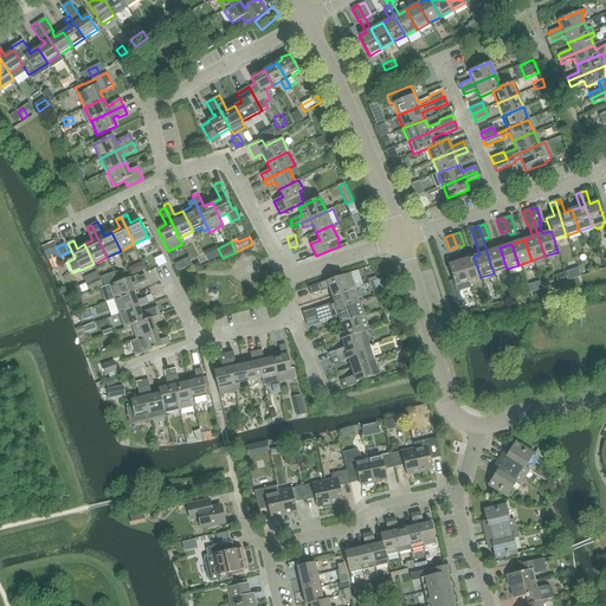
[(500,247),(487,252),(494,274),(507,269),(500,247)]
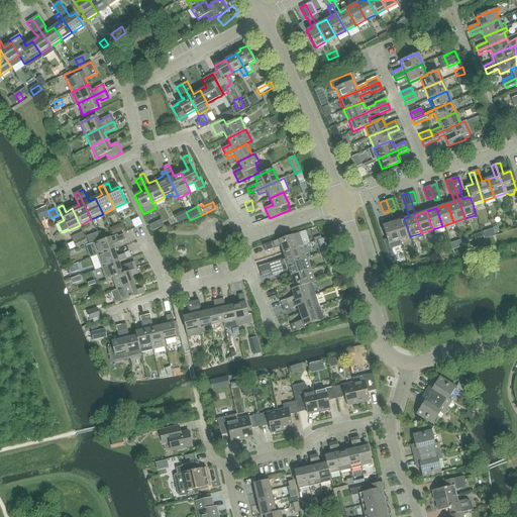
[(399,240),(410,236),(404,218),(393,222),(399,240)]
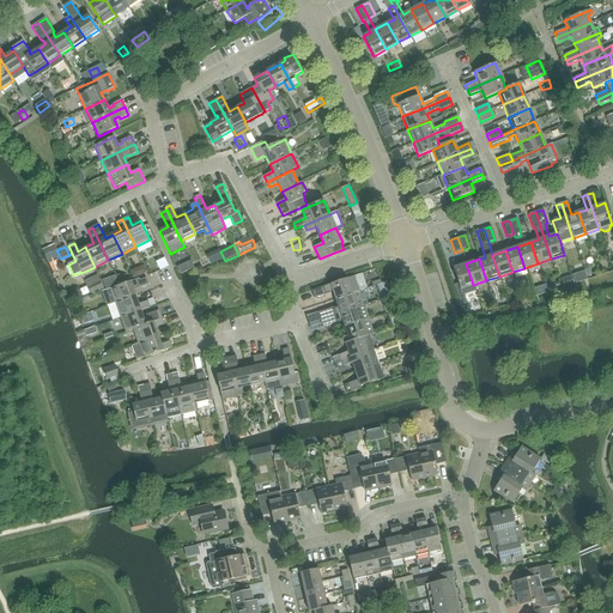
[(461,289),(473,285),(466,263),(454,267),(461,289)]
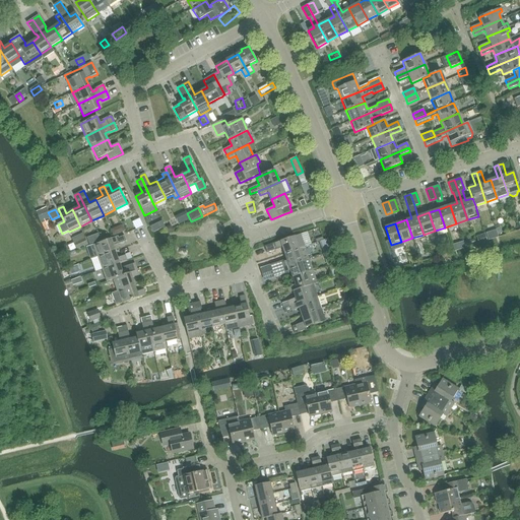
[(321,236),(326,247),(332,244),(327,234),(321,236)]
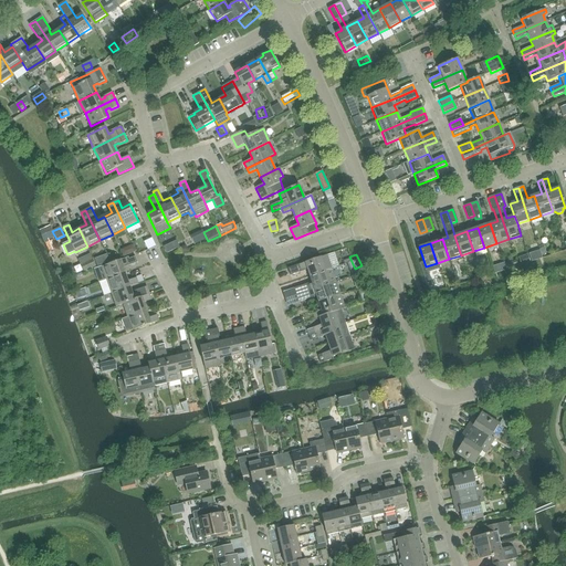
[(310,276),(325,271),(332,269),(327,255),(287,269),(290,276),(302,272),(302,270),(307,269),(310,276)]
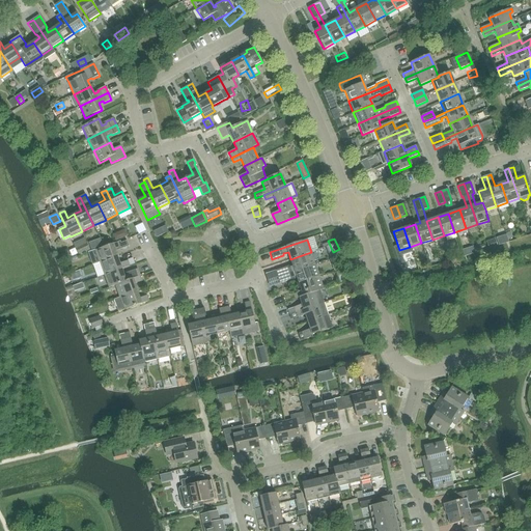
[(95,250),(100,263),(117,256),(115,249),(119,248),(120,250),(129,247),(127,241),(121,243),(120,242),(95,250)]
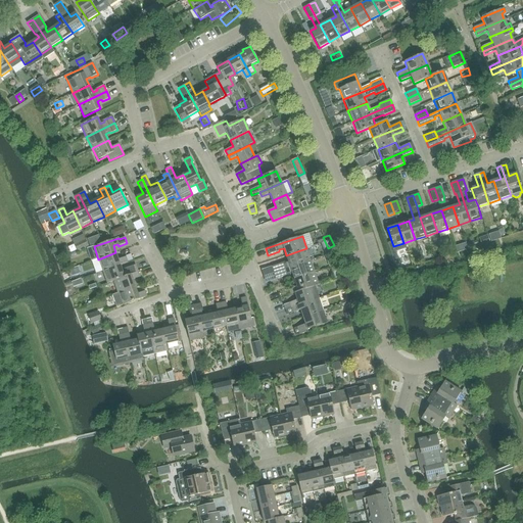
[(85,239),(74,244),(78,251),(89,246),(85,239)]
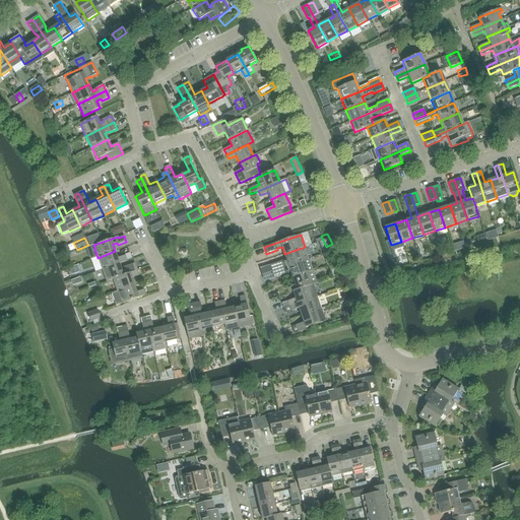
[(299,249),(284,254),(286,261),(279,263),(279,262),(270,265),(272,271),(309,259),(305,247),(299,249)]
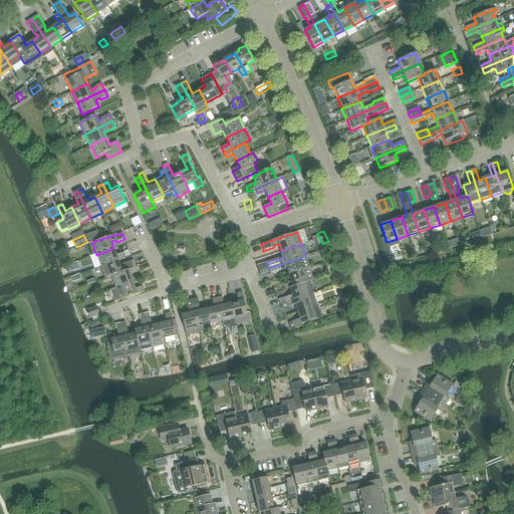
[(101,266),(118,260),(125,258),(123,253),(116,255),(113,248),(96,255),(101,266)]
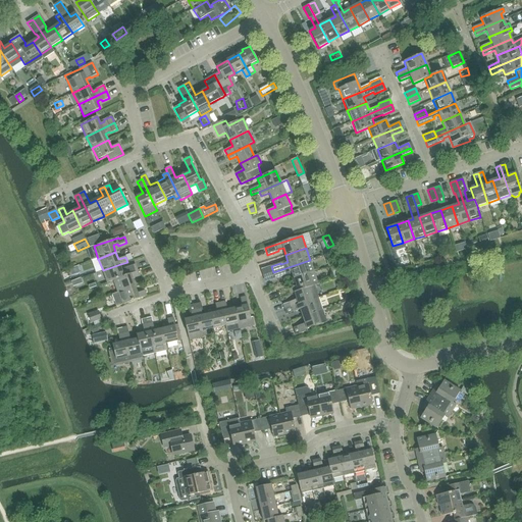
[(294,279),(314,272),(310,260),(273,272),(275,278),(284,275),(283,274),(292,272),(294,279)]
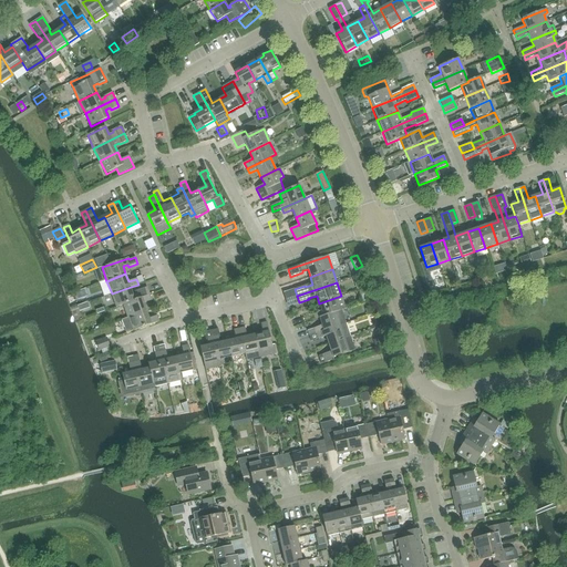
[(112,294),(116,308),(123,305),(143,298),(143,297),(150,295),(147,288),(137,291),(137,294),(133,295),(131,287),(112,294)]
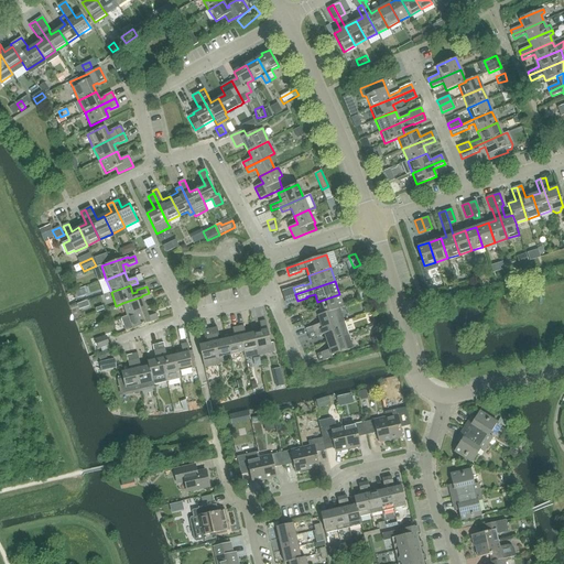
[(151,299),(149,293),(142,295),(142,296),(122,303),(127,316),(145,310),(143,302),(151,299)]
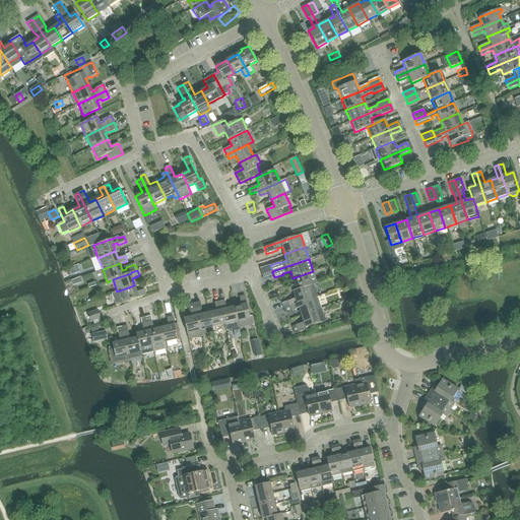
[(311,285),(313,284),(317,283),(313,271),(293,278),(296,285),(287,287),(289,294),(294,291),(312,285),(311,285)]
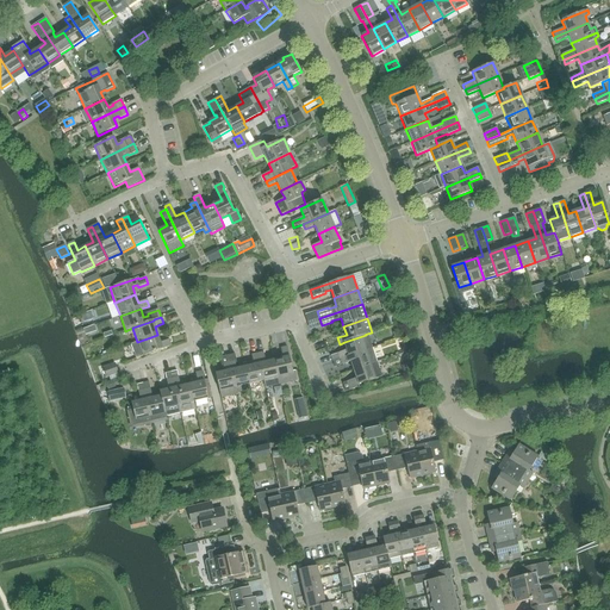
[(82,323),(74,324),(76,336),(85,335),(82,323)]
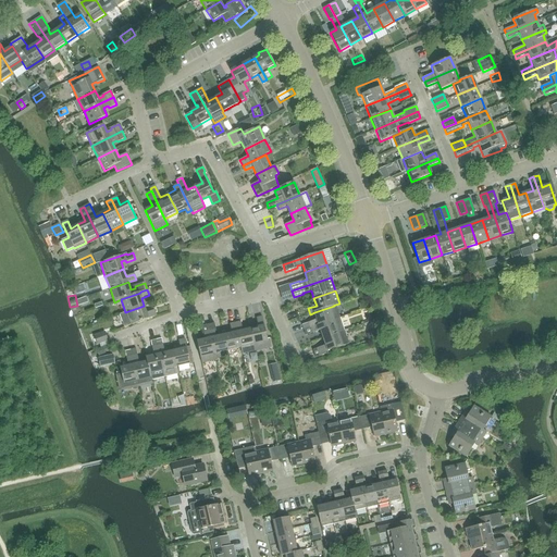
[(310,327),(339,318),(335,305),(333,306),(334,306),(314,312),(317,320),(308,323),(310,327)]
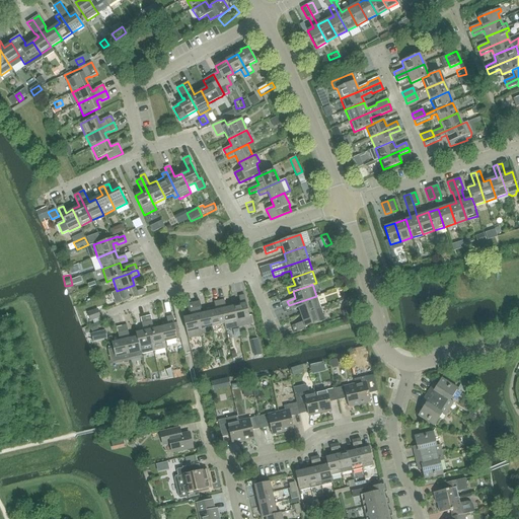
[(146,294),(144,289),(137,292),(134,285),(117,291),(112,293),(116,305),(122,303),(146,294)]
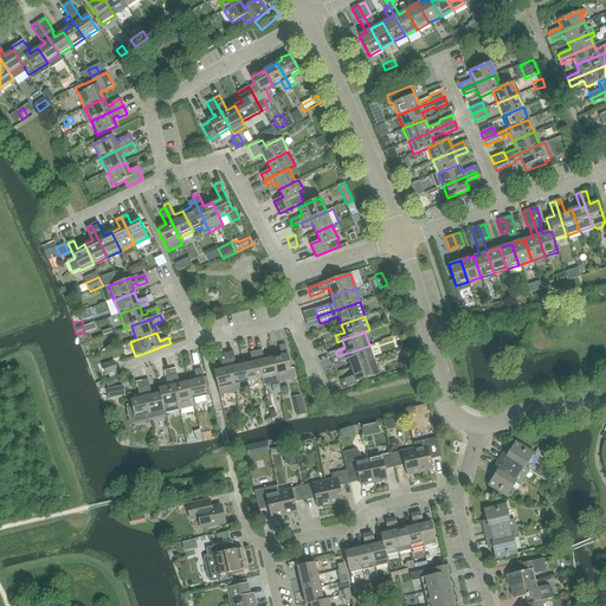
[(272,358),(278,382),(296,379),(294,369),(291,369),(285,345),(279,346),(282,355),(272,358)]
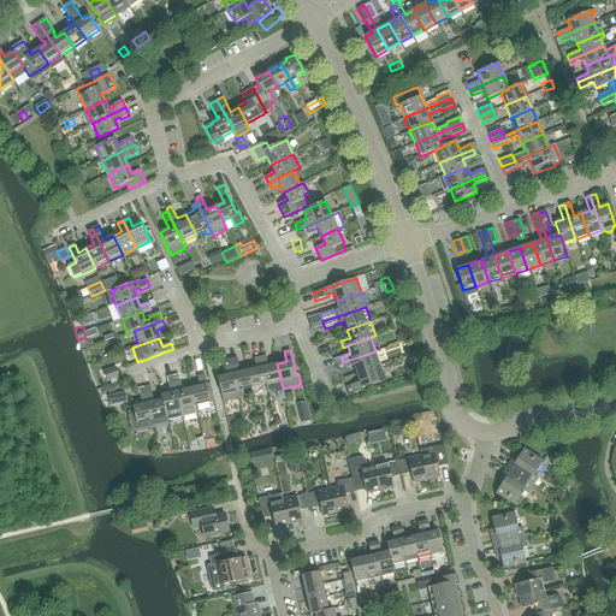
[(357,374),(374,368),(380,366),(375,351),(343,362),(336,365),(338,371),(354,366),(357,374)]
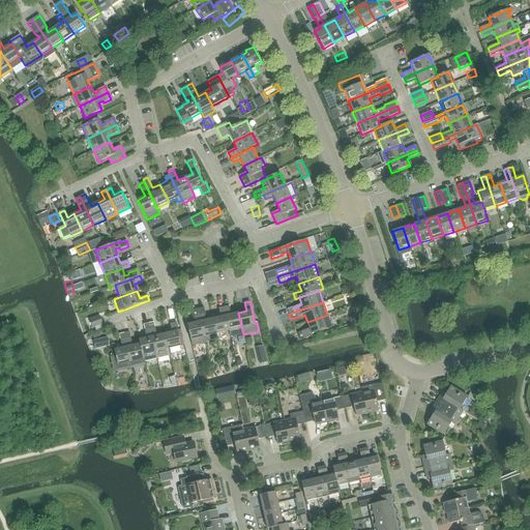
[(243,334),(238,313),(231,315),(229,306),(224,307),(229,330),(231,337),(243,334)]
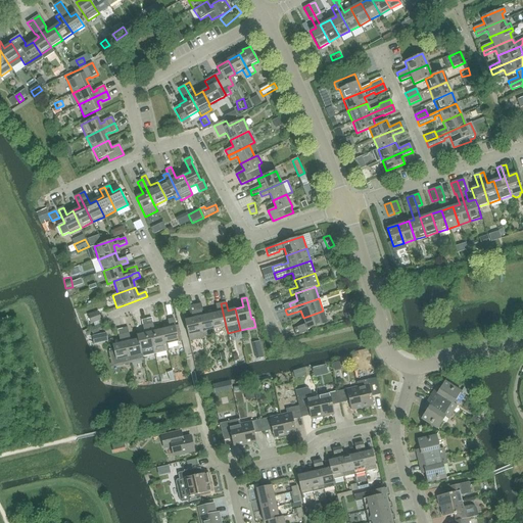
[(201,303),(195,305),(196,310),(201,332),(202,338),(207,336),(206,331),(214,329),(210,315),(203,316),(201,310),(202,310),(201,303)]
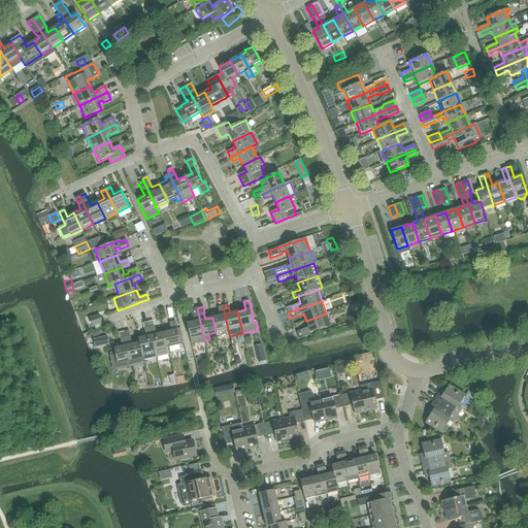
[(216,332),(228,329),(223,306),(218,307),(220,316),(212,318),(216,332)]
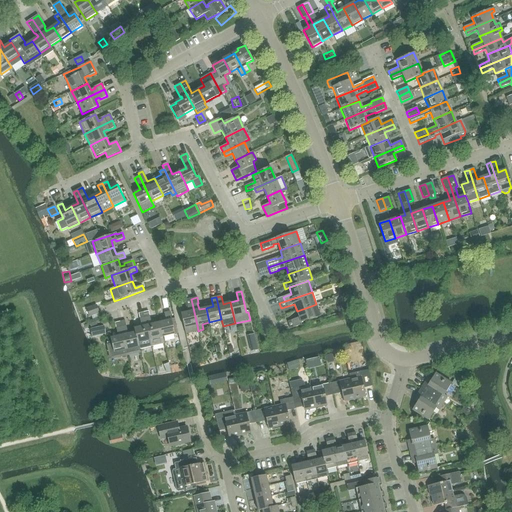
[(192,303),(191,299),(184,300),(186,306),(187,306),(188,312),(181,313),(186,335),(198,332),(198,331),(197,325),(192,303)]
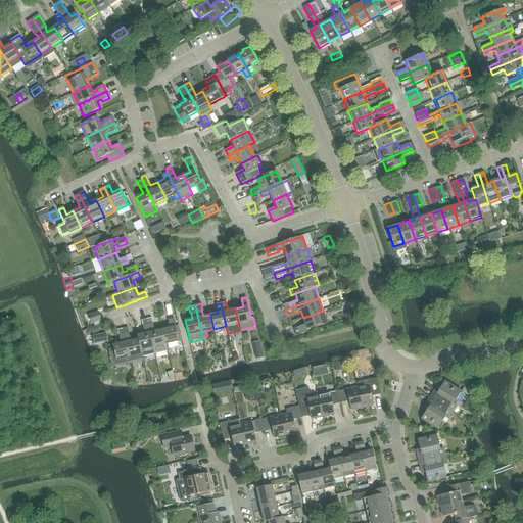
[(328,323),(323,311),(318,313),(303,318),(305,325),(293,329),(296,336),(307,332),(307,330),(328,323)]
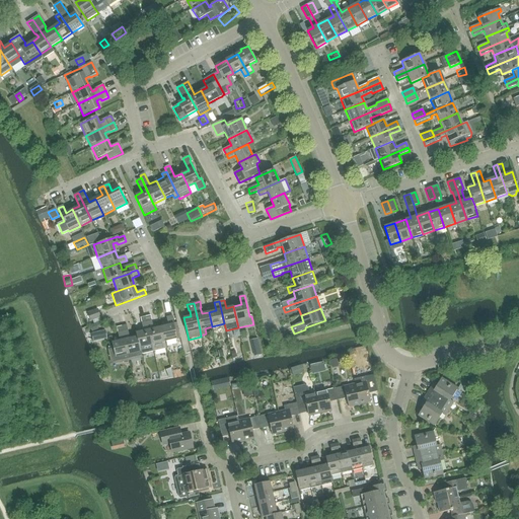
[(88,313),(89,316),(90,321),(100,317),(97,309),(88,313)]
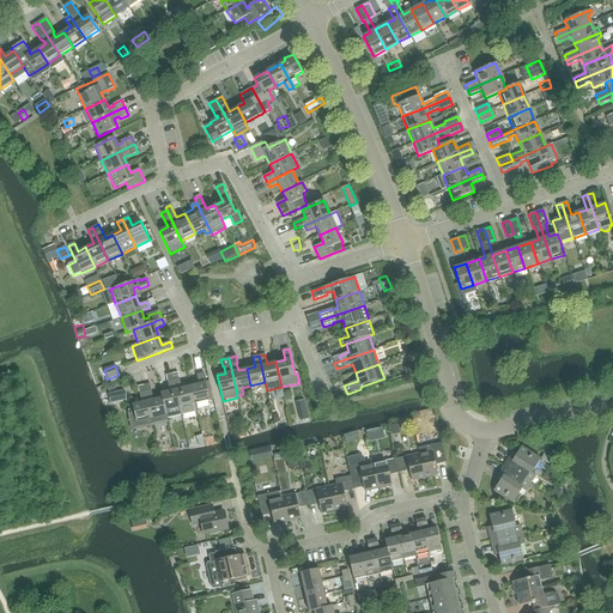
[(194,404),(190,387),(182,388),(178,372),(173,374),(180,407),(194,404)]
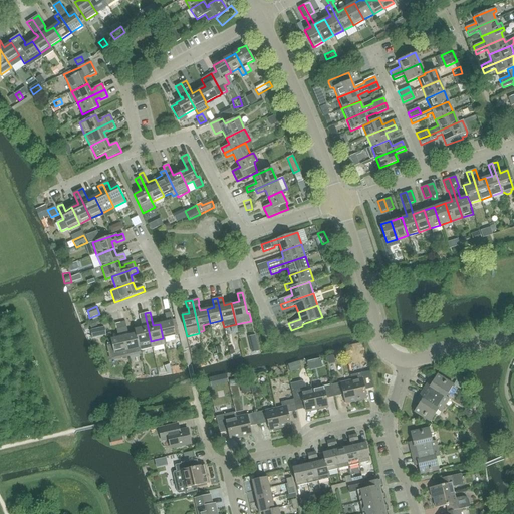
[(145,313),(140,315),(143,328),(135,329),(136,333),(139,344),(151,341),(145,313)]
